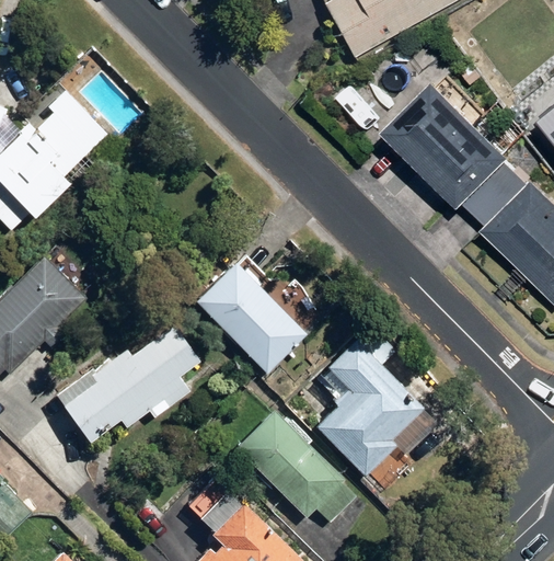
[(335,0),(327,4),(358,59),(463,0),(335,0)]
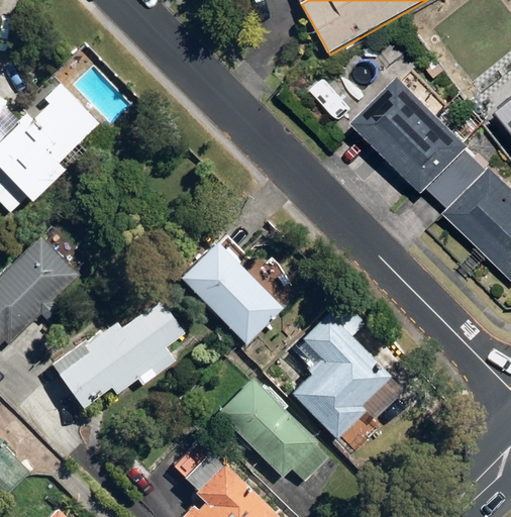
[(475,147),(405,78),(356,126),(427,196),(432,190),(452,210),(448,215),(510,277),(510,183),(495,168),(492,171),(472,150),(475,147)]
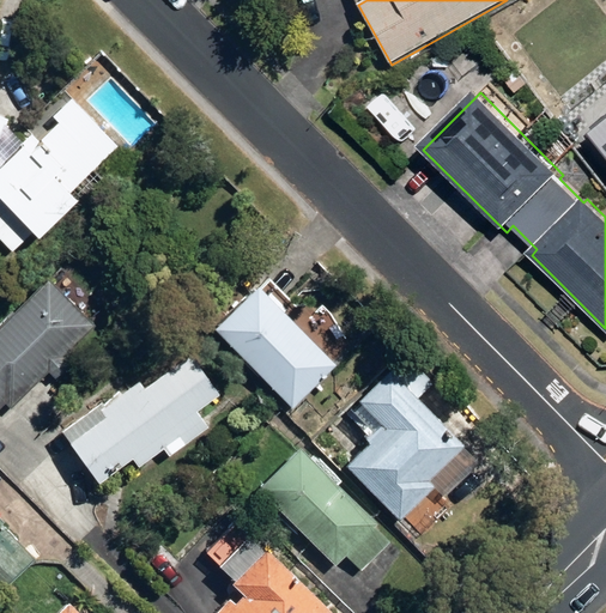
[(0,238),(12,252),(31,234),(35,238),(76,200),(71,194),(116,150),(71,102),(35,134),(18,125),(0,115),(0,238)]
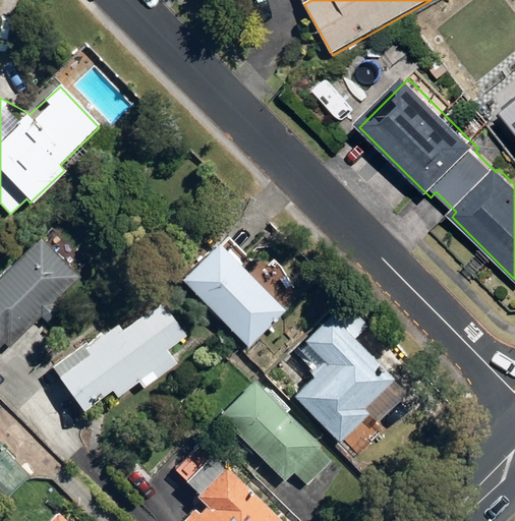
[(514,106),(505,114),(514,125),(514,106)]
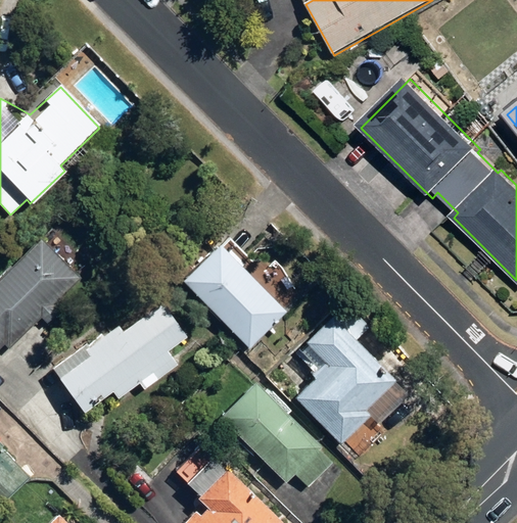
[(0,277),(0,351),(6,345),(10,349),(42,319),(47,325),(61,312),(55,305),(82,280),(41,238),(0,277)]
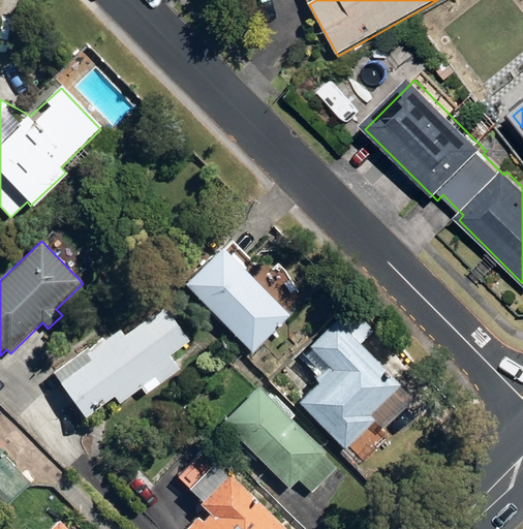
[(222,245),(184,283),(253,353),(291,315),(222,245)]
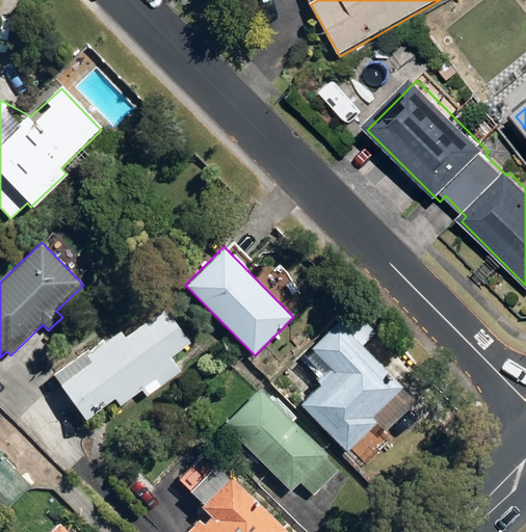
[(86,348),(51,374),(84,420),(114,398),(120,406),(142,390),(148,396),(183,371),(173,357),(192,344),(166,308),(125,337),(121,330),(89,352),(86,348)]
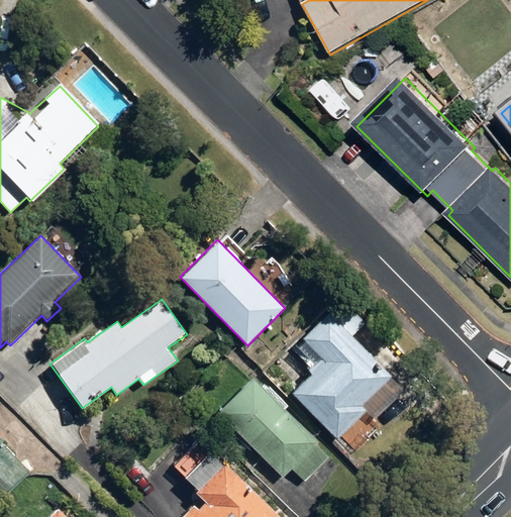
[(309,373),(289,393),(337,440),(368,410),(363,405),(391,376),(353,338),(369,323),(345,301),(330,316),(326,312),(300,338),(319,357),(307,371),(309,373)]
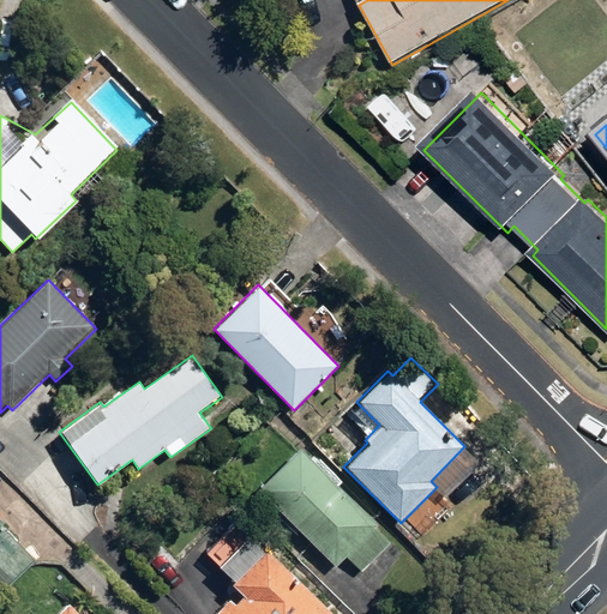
[(380,524),(298,447),(257,492),(338,567),(348,558),(365,572),(392,543),(377,528),(380,524)]
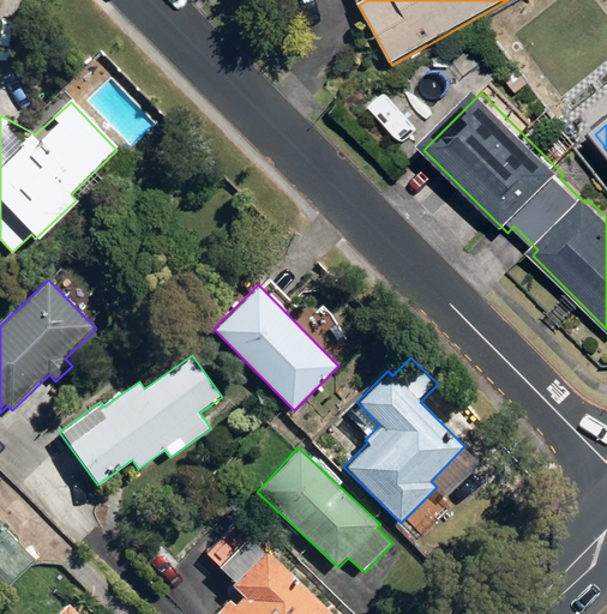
[(0,596),(35,563),(0,527),(0,523),(1,522),(0,519),(0,596)]
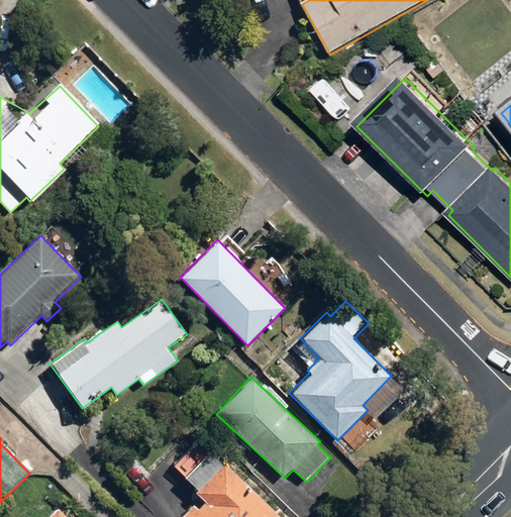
[(278,516),(280,515),(223,462),(195,492),(205,501),(197,509),(193,505),(182,516),(278,516)]
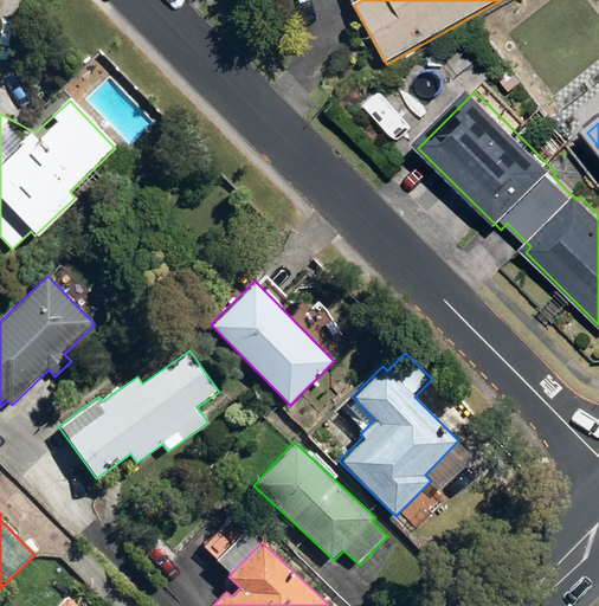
[(77,605),(66,595),(55,605),(77,605)]
